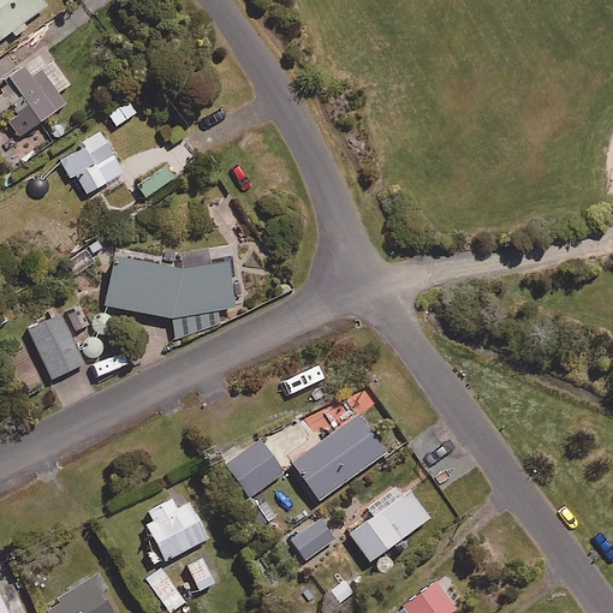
[(0,0),(0,37),(10,31),(15,37),(29,28),(24,21),(45,6),(40,0),(0,0)]
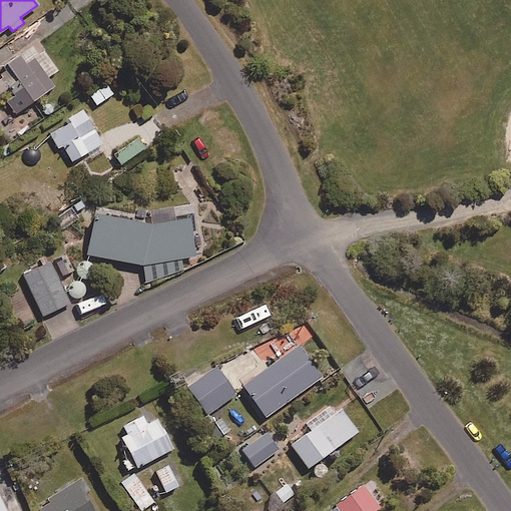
[(58,68),(35,40),(5,65),(23,85),(4,101),(16,115),(54,84),(48,77),(58,68)]
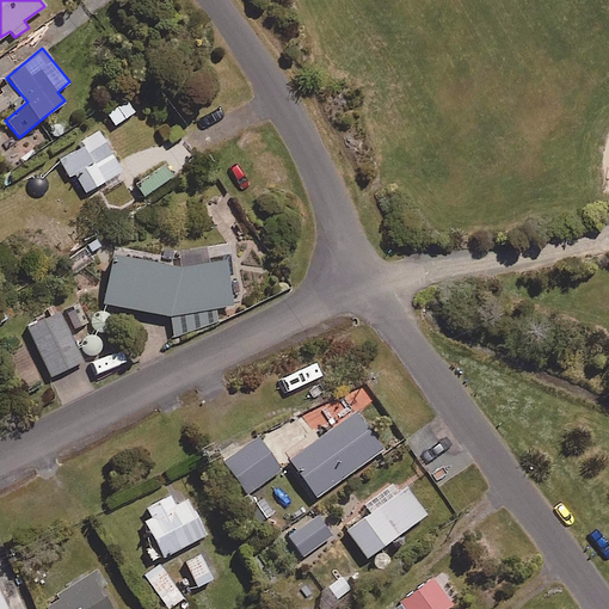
[(104,183),(108,188),(127,177),(103,136),(61,160),(72,178),(77,176),(87,194),(104,183)]
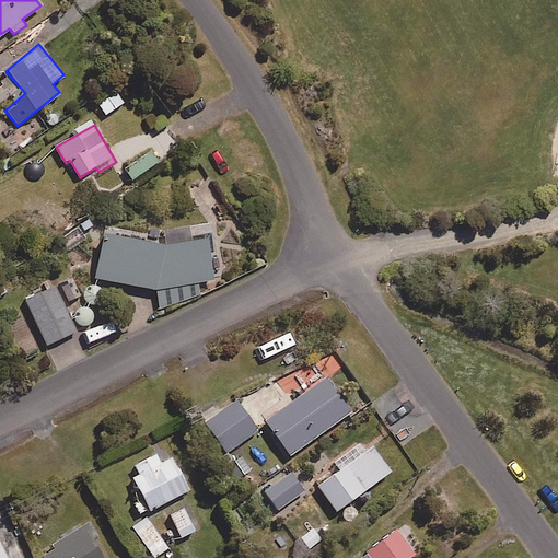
[(159,161),(150,150),(125,169),(132,179),(159,161)]
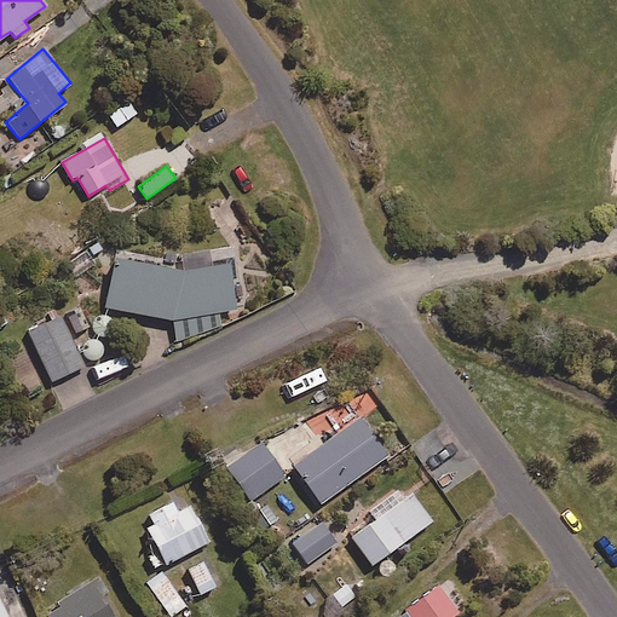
[(186,272),(113,261),(105,307),(173,323),(177,339),(223,328),(219,312),(236,309),(226,264),(186,272)]
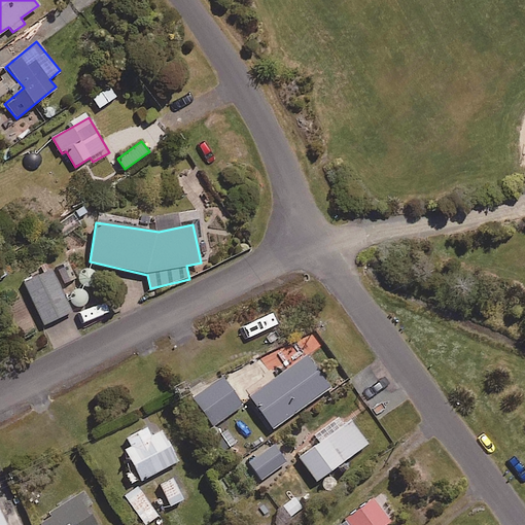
[(68,257),(56,263),(65,284),(77,278),(68,257)]
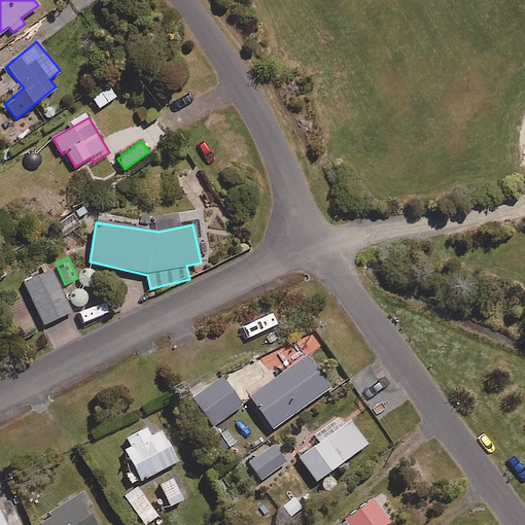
[(72,311),(53,270),(25,282),(44,324),(72,311)]
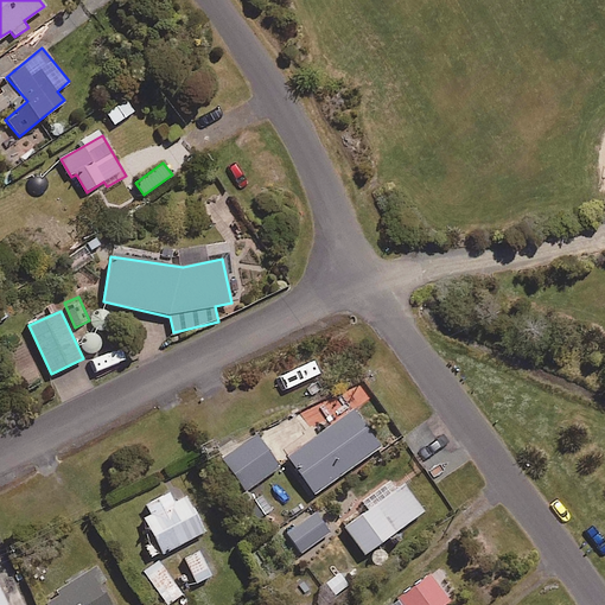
[(380,447),(352,411),(287,458),(314,495),(380,447)]
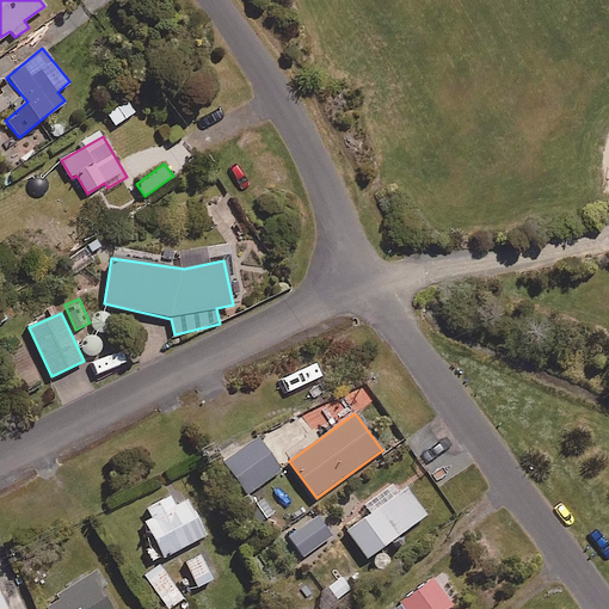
[(281,471),(258,437),(223,461),(246,494),(281,471)]
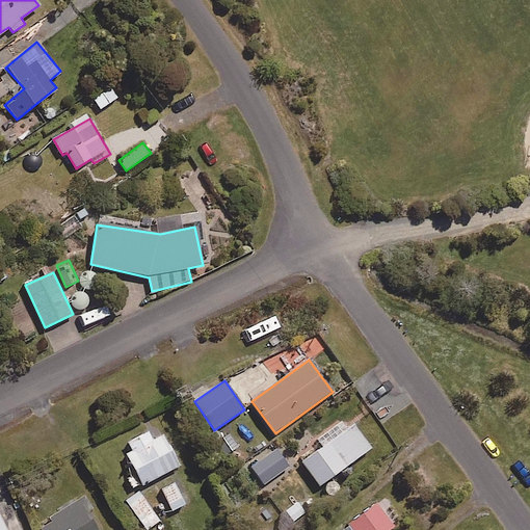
[(371,448),(353,424),(301,462),(319,486),(371,448)]
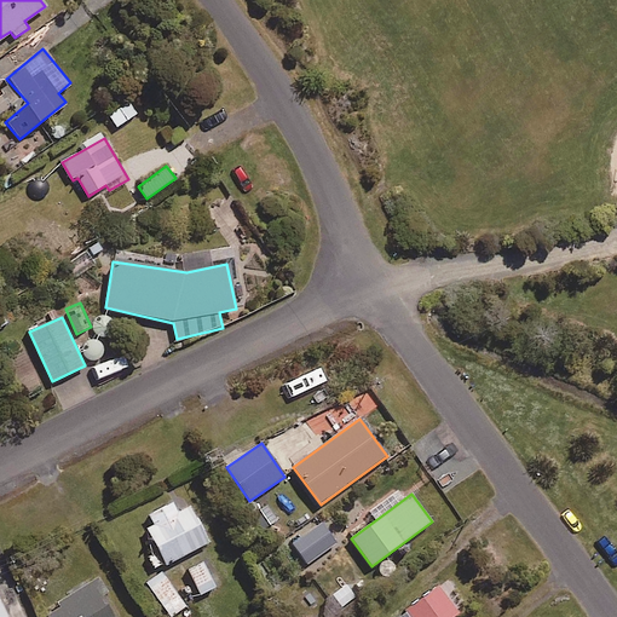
[(148,515),(153,524),(143,529),(153,549),(145,553),(154,570),(208,542),(190,506),(177,513),(172,503),(148,515)]
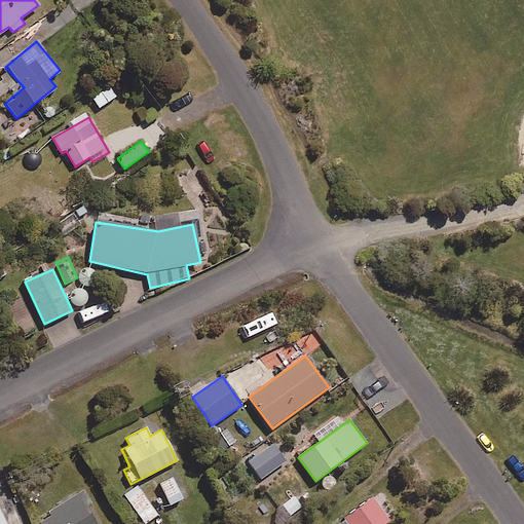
[(285,461),(272,444),(249,461),(261,479),(285,461)]
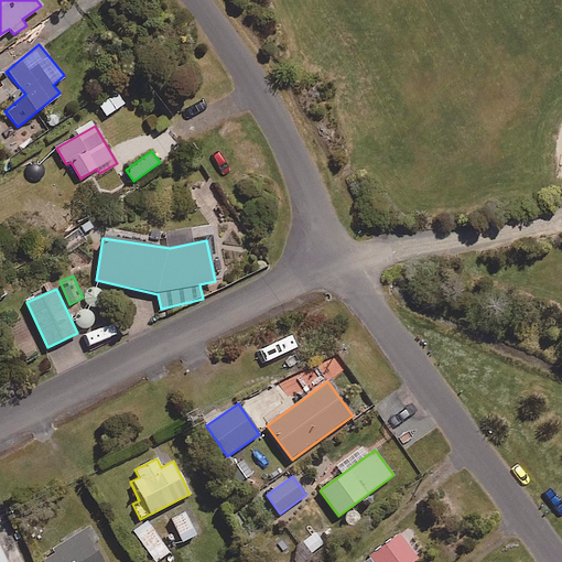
[(196,535),(186,512),(172,519),(182,541),(196,535)]
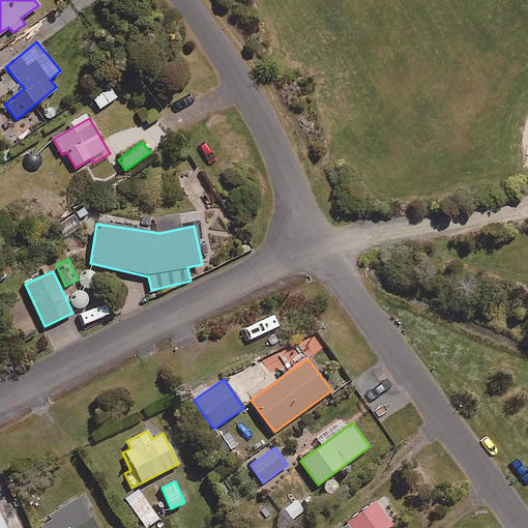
[(159,519),(139,489),(125,498),(146,527),(159,519)]
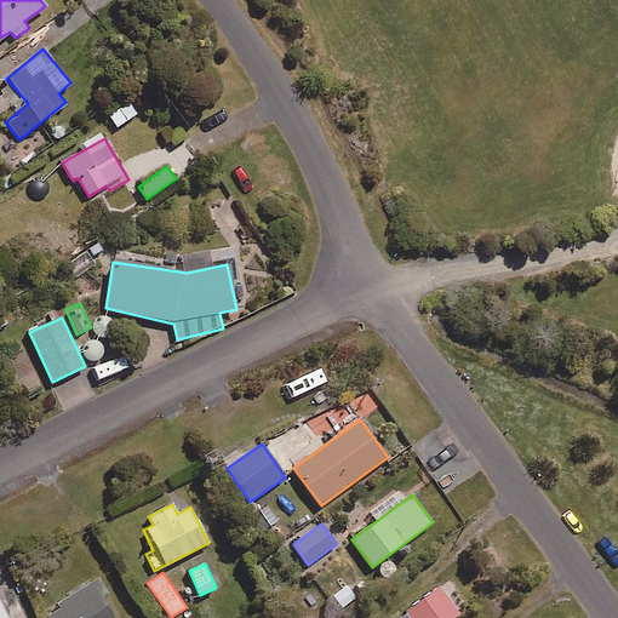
[(362,599),(352,583),(332,596),(343,612),(362,599)]
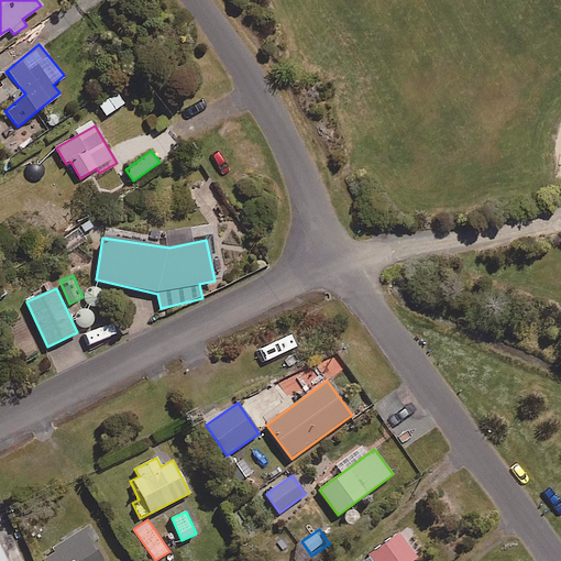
[(103,560),(81,530),(41,560),(103,560)]
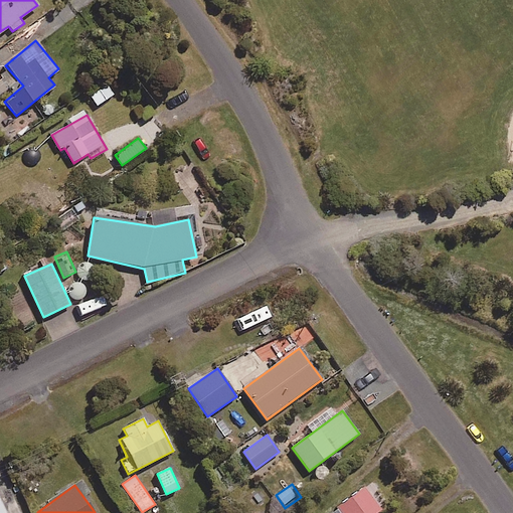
[(374,512),(381,508),(364,487),(330,512),(374,512)]
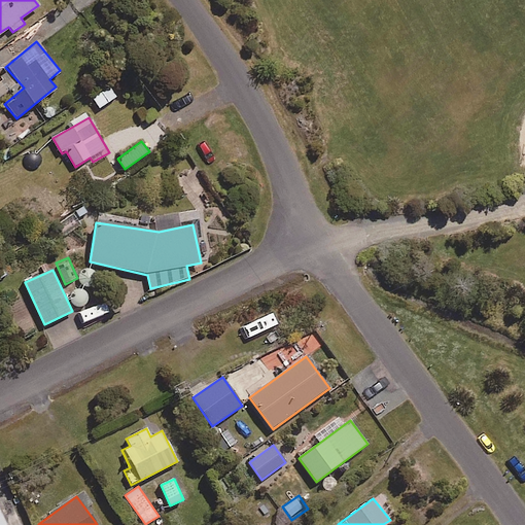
All buildings are outlined.
